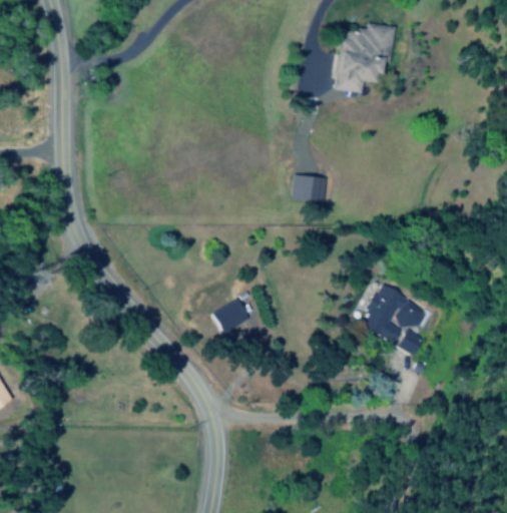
[(396,27),(367,24),(367,29),(346,27),(345,38),(340,37),(334,90),(363,93),(365,82),(377,83),(378,74),(384,75),(386,62),(392,63),(396,27)]
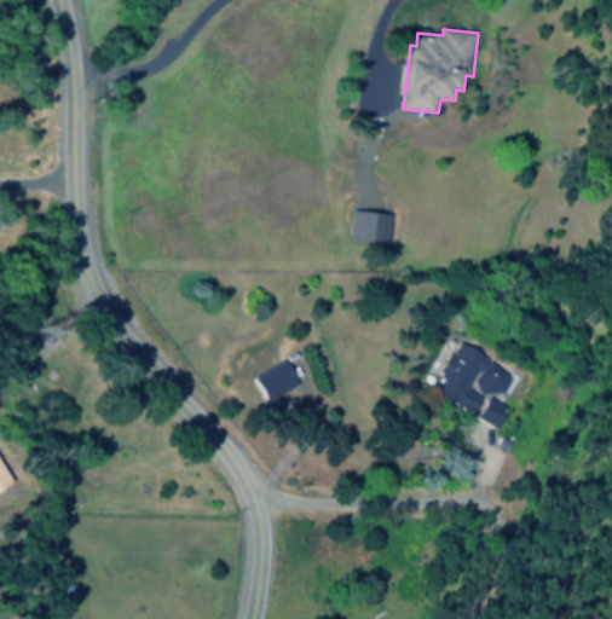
[(353,237),(392,242),(396,214),(357,209),(353,237)]
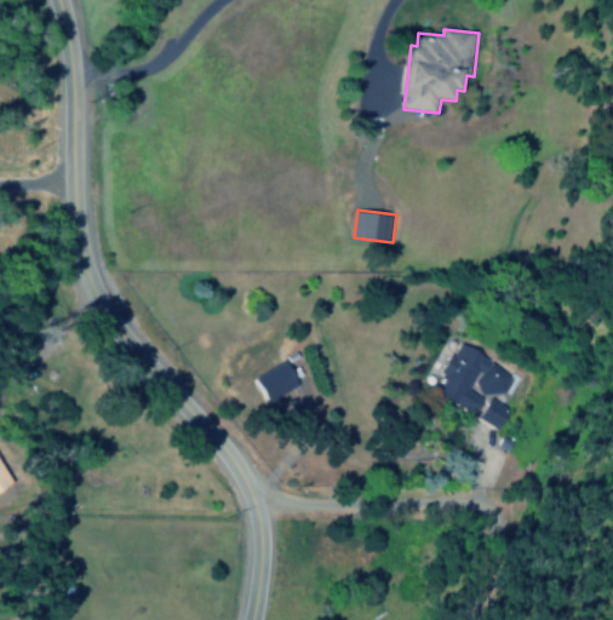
[(477,413),(486,397),(470,390),(474,383),(504,399),(517,373),(459,344),(435,391),(477,413)]
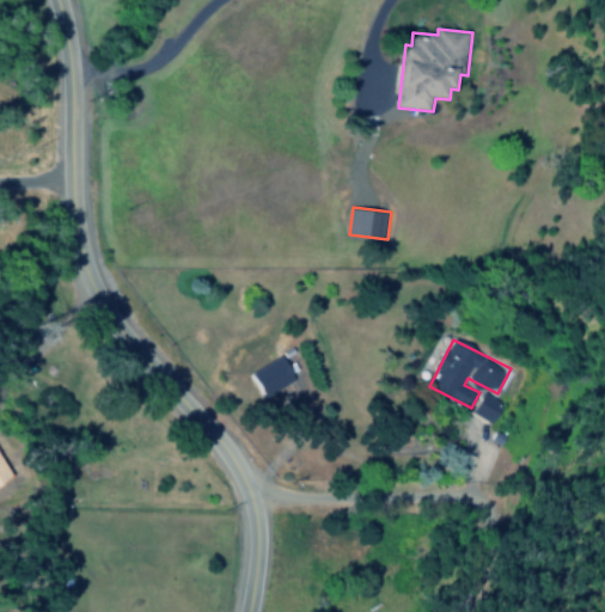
[(254,373),(269,398),(299,379),(283,354),(254,373)]
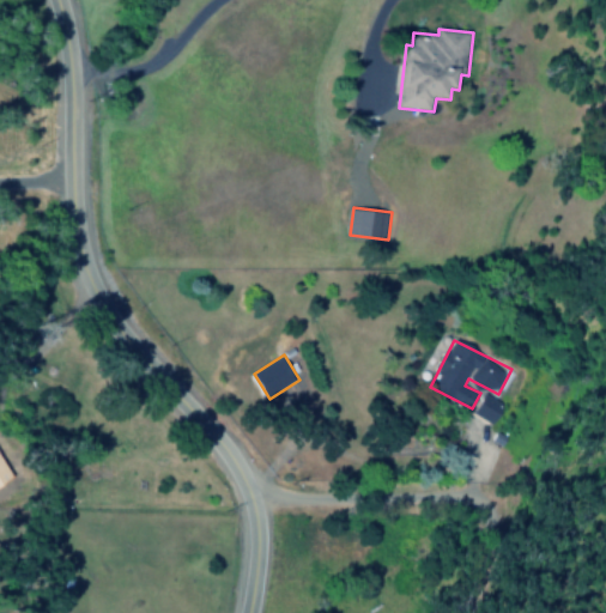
[(476,413),(496,424),(507,404),(486,393),(476,413)]
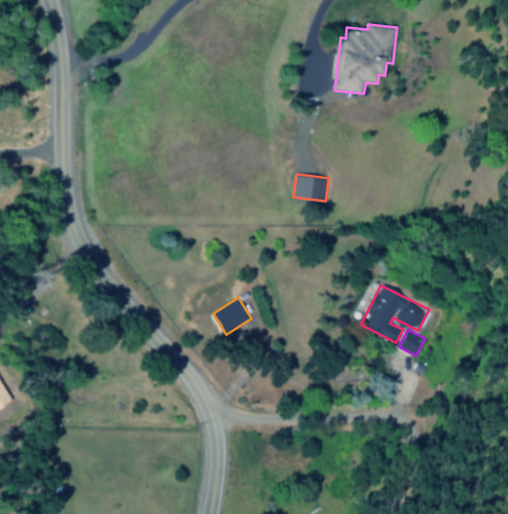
All buildings are outlined.
